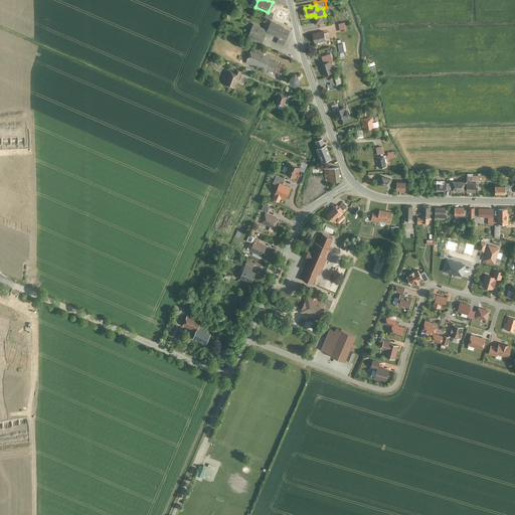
[(285,44),(291,30),(285,28),(286,26),(273,20),(269,29),(268,31),(281,37),(279,42),(285,44)]
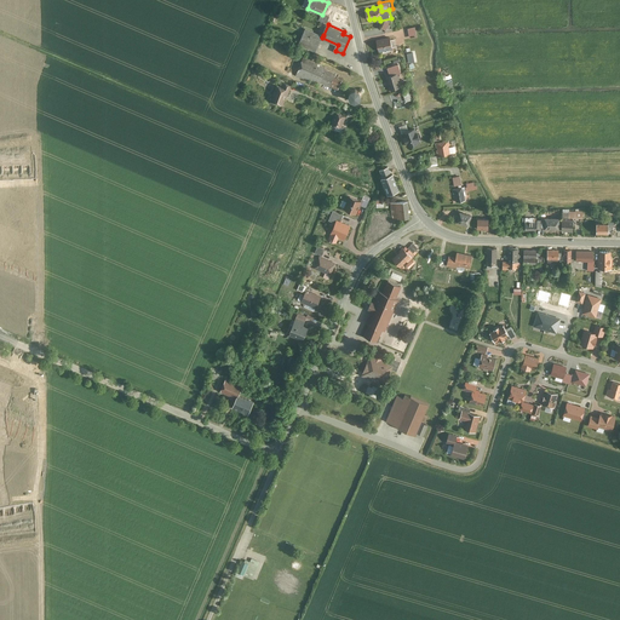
[(316,50),(322,38),(323,35),(306,28),(300,44),(316,50)]
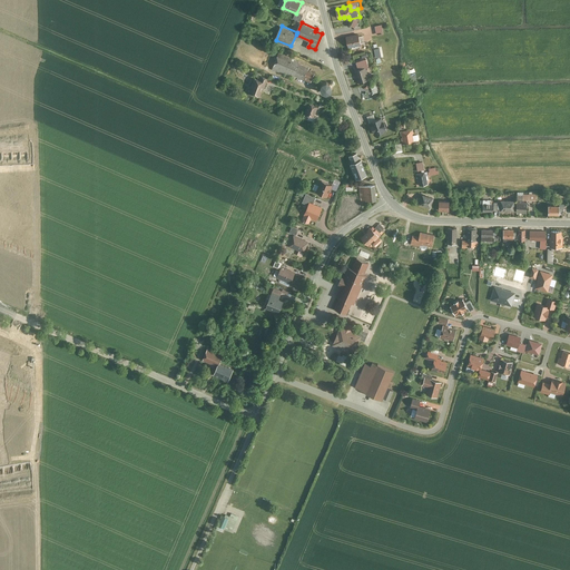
[(362,45),(360,32),(347,36),(350,47),(362,45)]
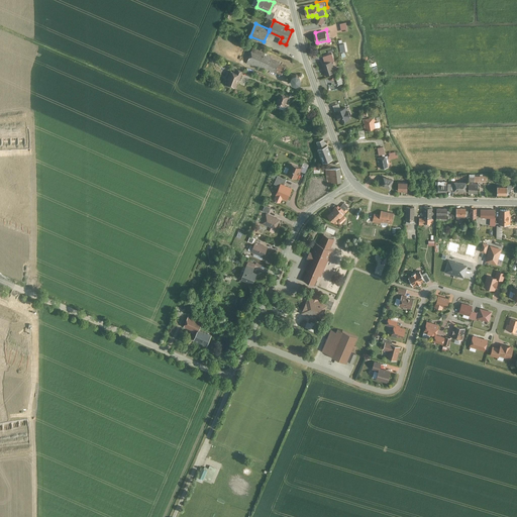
[(272,56),(254,48),(248,63),(266,70),(266,69),(269,68),(283,74),(286,66),(280,63),(280,62),(271,58),(272,56)]
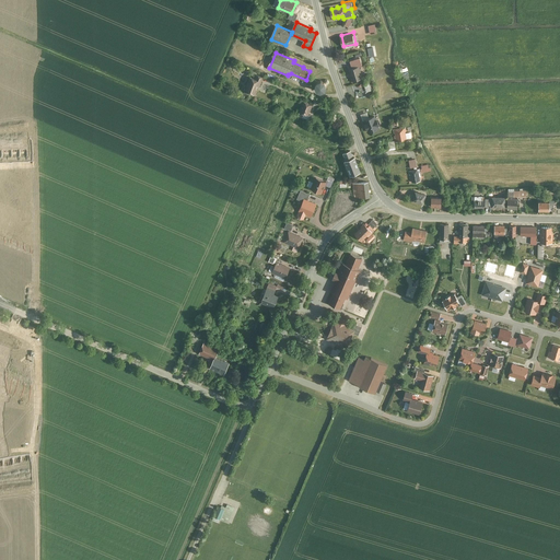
[(363,66),(361,57),(351,60),(353,68),(350,69),(353,80),(364,77),(361,66),(363,66)]
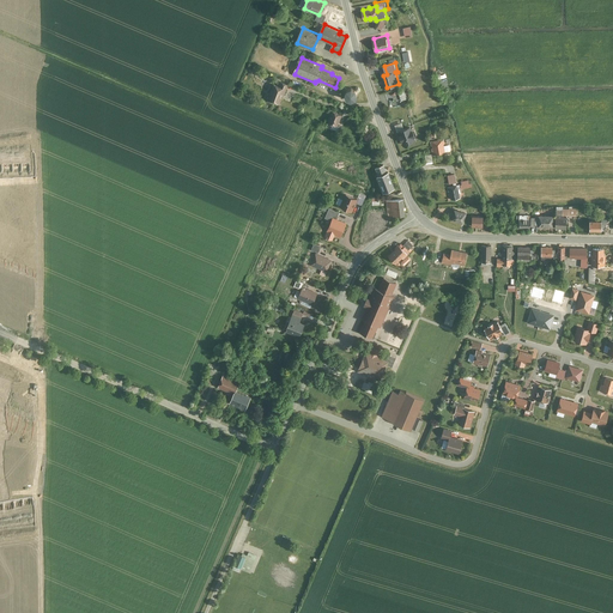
[(283,86),(273,83),(268,99),(281,104),(285,95),(290,84),(284,82),(283,86)]
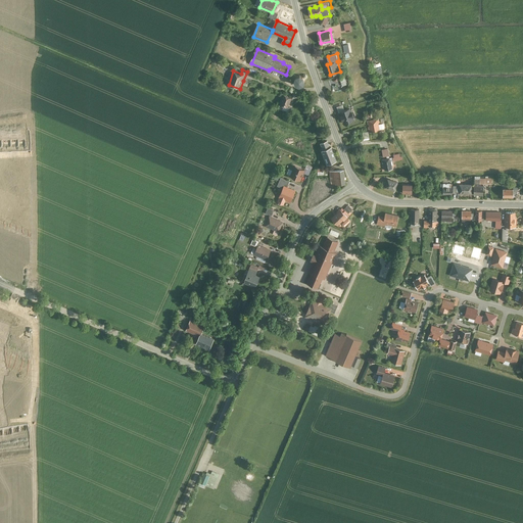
[(302,75),(298,77),(296,81),(298,85),(302,86),(306,84),(307,81),(306,77),(302,75)]
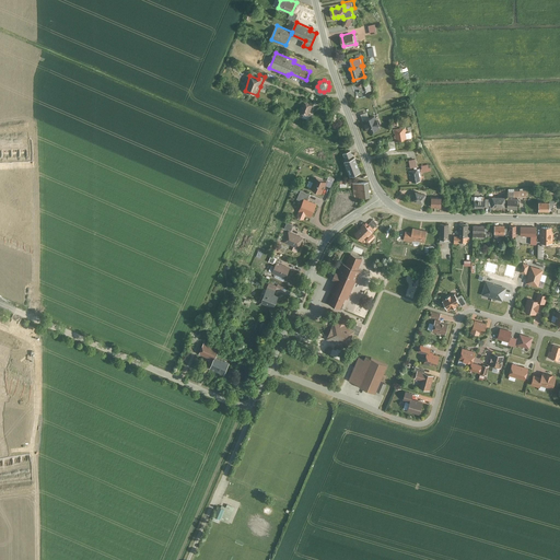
[(310,115),(314,104),(304,101),(300,112),(310,115)]
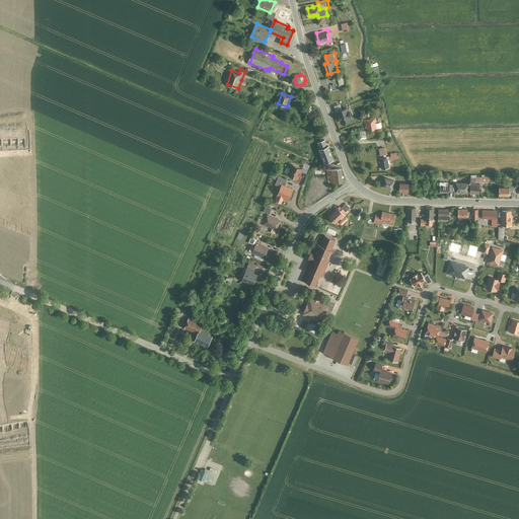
[(344,123),(354,119),(349,106),(339,110),(344,123)]
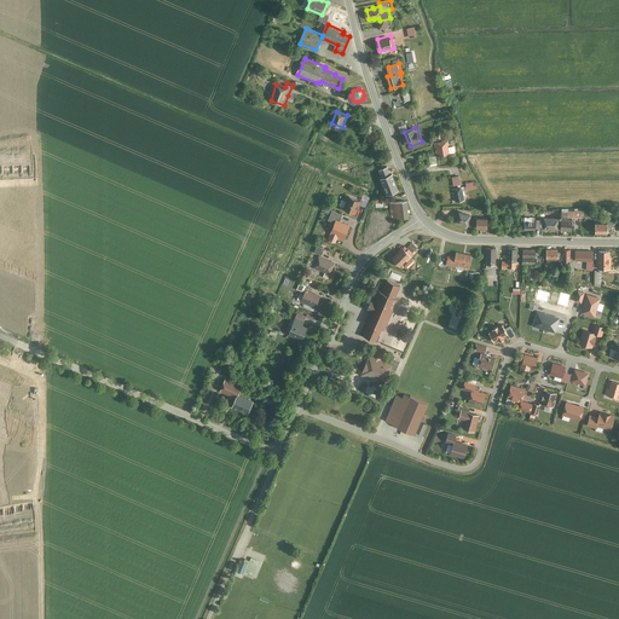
[(451,145),(450,140),(435,143),(437,148),(438,148),(440,157),(451,155),(449,146),(451,145)]
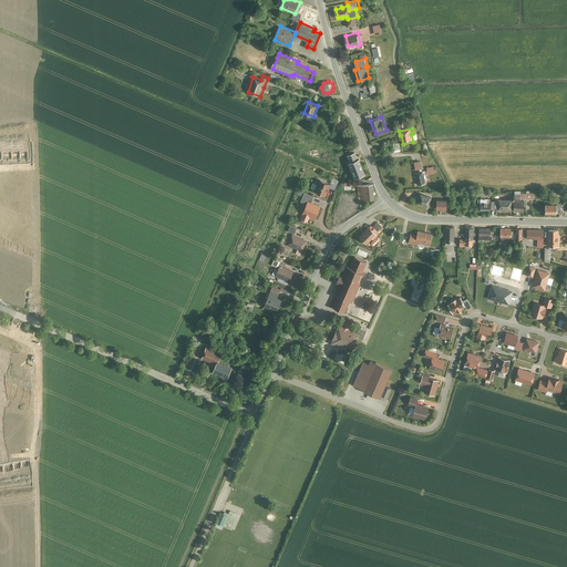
[(359,158),(356,151),(349,154),(351,161),(350,162),(356,177),(367,173),(361,157),(359,158)]
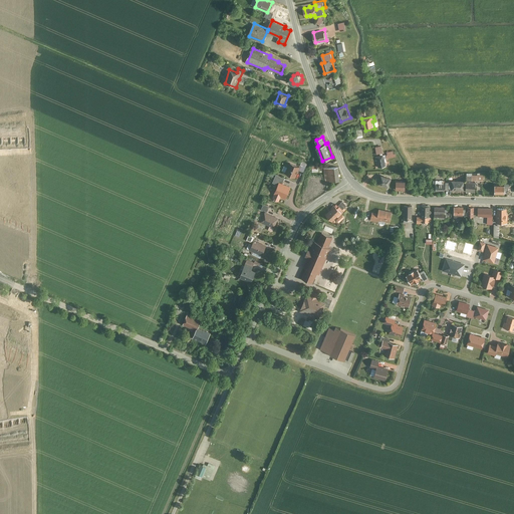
[(388,159),(397,157),(396,154),(395,154),(394,151),(388,153),(389,155),(387,156),(388,159)]
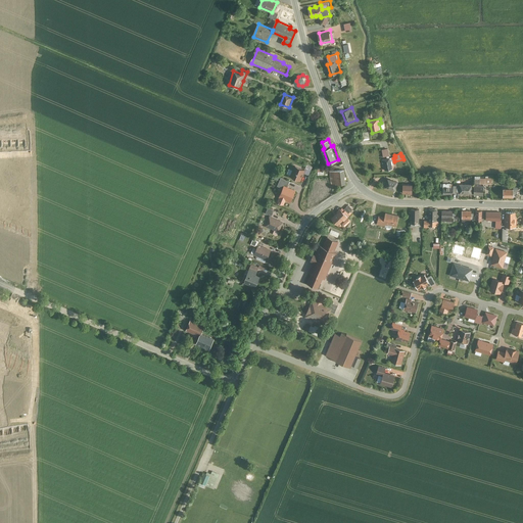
[(394,164),(392,157),(382,159),(383,163),(385,162),(386,170),(393,169),(393,164),(394,164)]
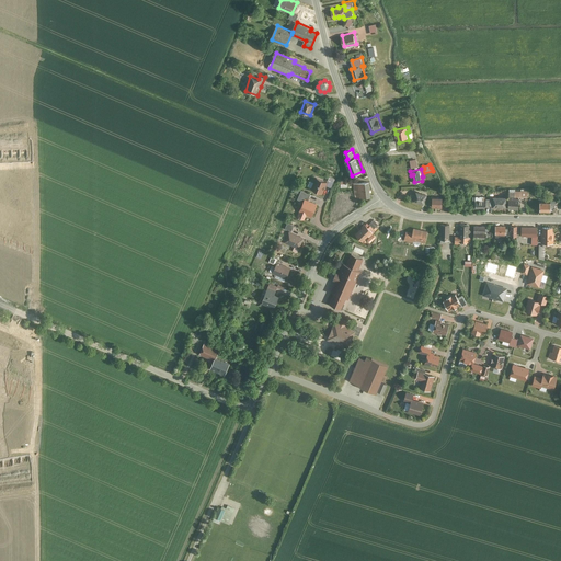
[(324,193),(330,181),(317,175),(312,187),(324,193)]
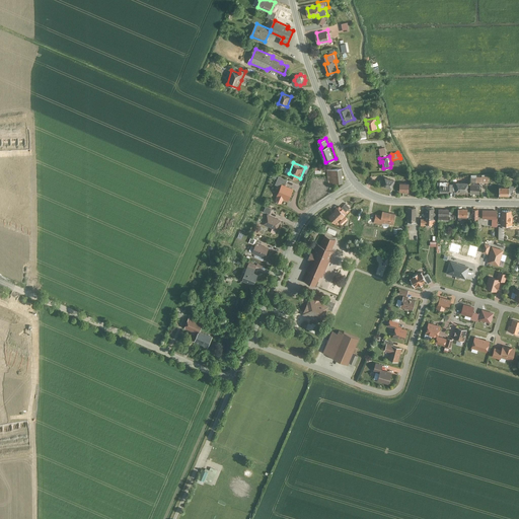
[(345,181),(343,167),(327,169),(329,182),(345,181)]
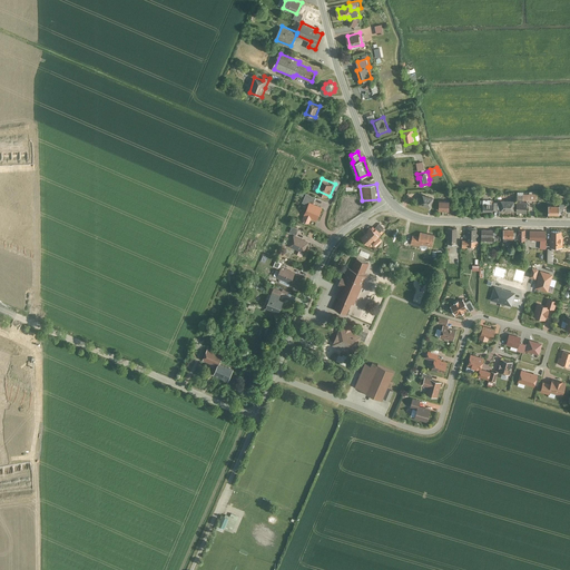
[(435,197),(424,194),(421,204),(433,207),(435,197)]
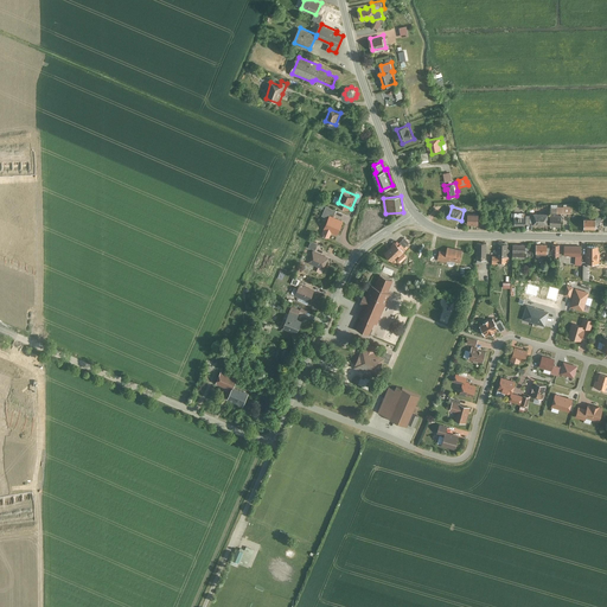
[(379,224),(384,224),(383,216),(379,216),(378,210),(372,211),(372,213),(368,213),(368,219),(372,219),(372,227),(379,227),(379,224)]
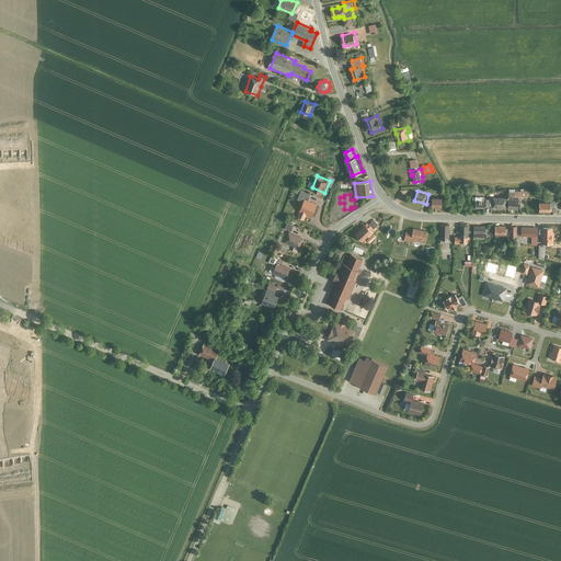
[(507,206),(507,197),(494,196),(494,206),(507,206)]
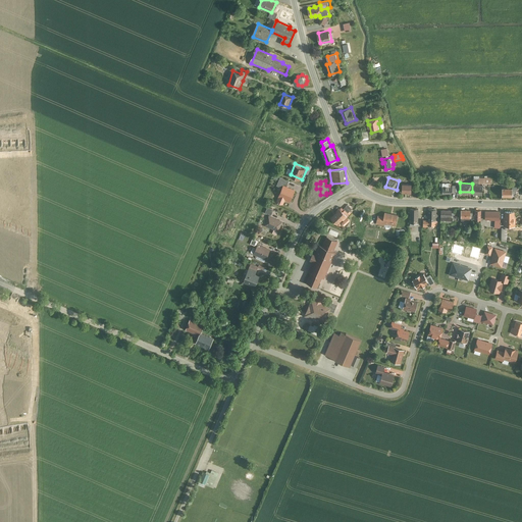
[(413,184),(404,184),(403,192),(413,192),(413,184)]
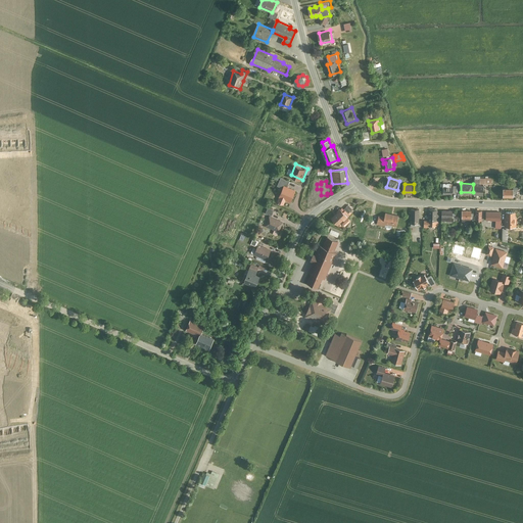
[(296,189),(285,185),(278,201),(285,203),(286,199),(291,201),(296,189)]
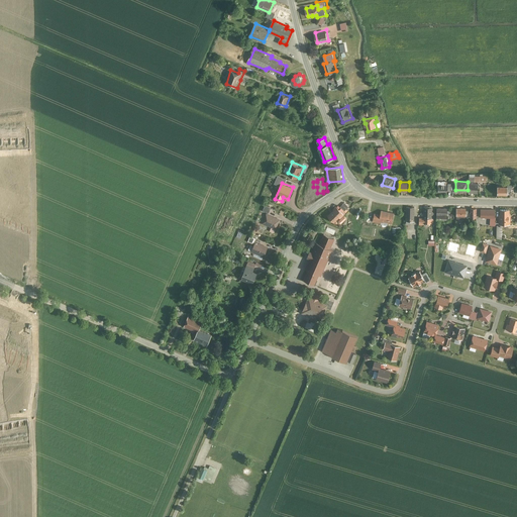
[(509,186),(499,186),(499,194),(509,195),(509,186)]
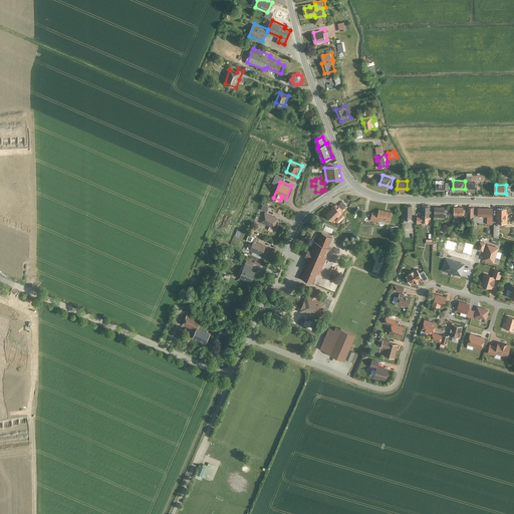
[(341,211),(335,204),(331,207),(333,209),(327,214),(333,220),(341,211)]
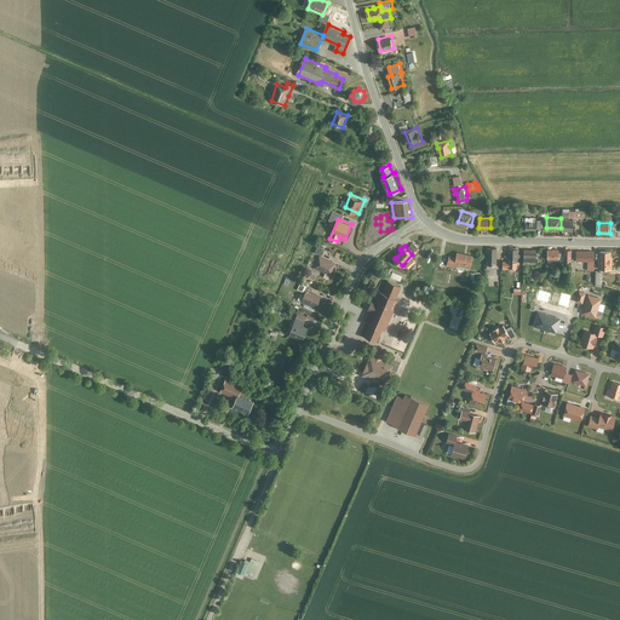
[(499,246),(488,246),(488,263),(499,263),(499,246)]
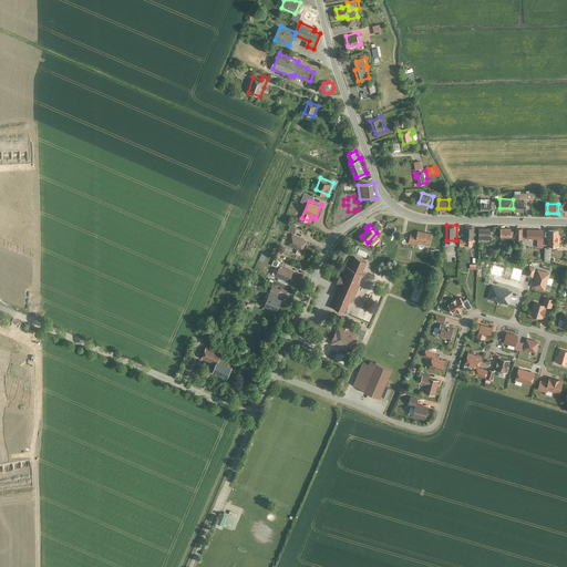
[(477,226),(466,226),(465,237),(461,237),(461,246),(465,246),(466,243),(476,243),(477,226)]
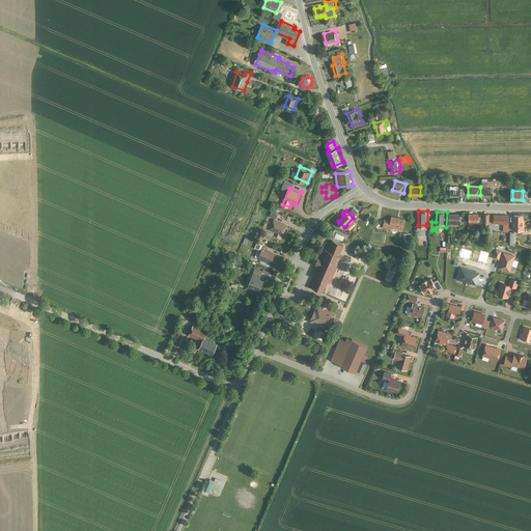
[(479,220),(479,212),(470,212),(470,221),(479,220)]
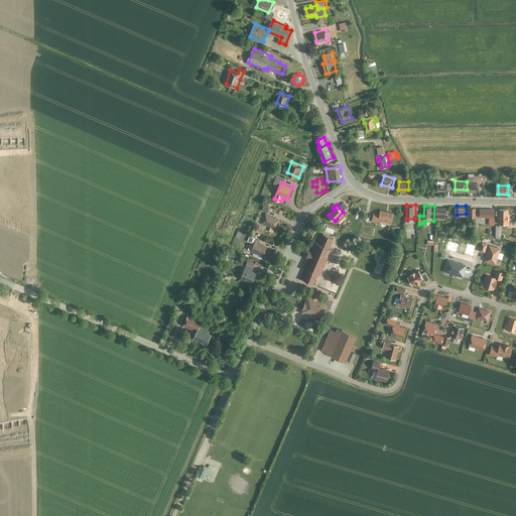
[(448,207),(437,207),(437,219),(448,219),(448,207)]
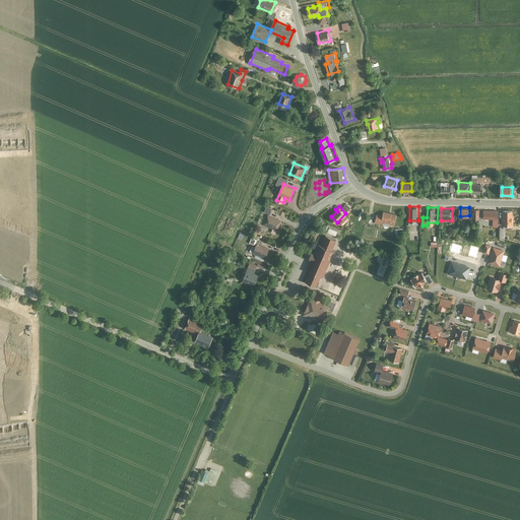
[(499,208),(484,208),(484,217),(499,218),(499,208)]
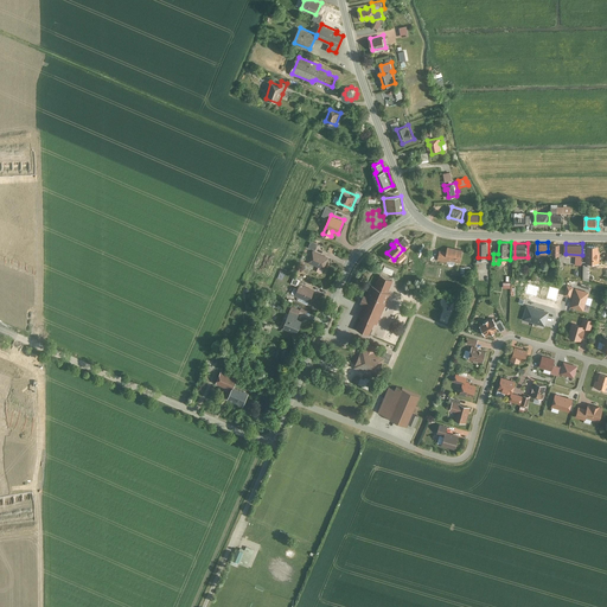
[(600,244),(588,244),(588,251),(587,251),(587,262),(601,263),(601,250),(600,250),(600,244)]
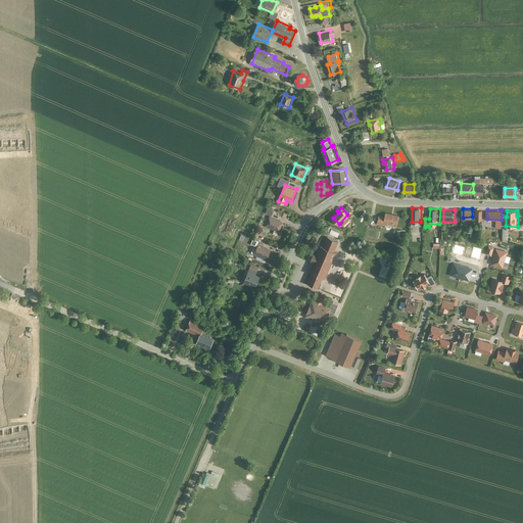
[(396,225),(399,215),(387,211),(386,216),(380,215),(378,223),(387,225),(387,223),(396,225)]
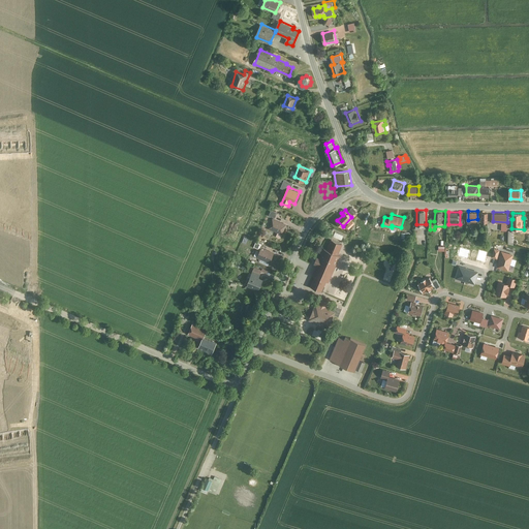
[(288,223),(273,217),(269,227),(284,234),(288,223)]
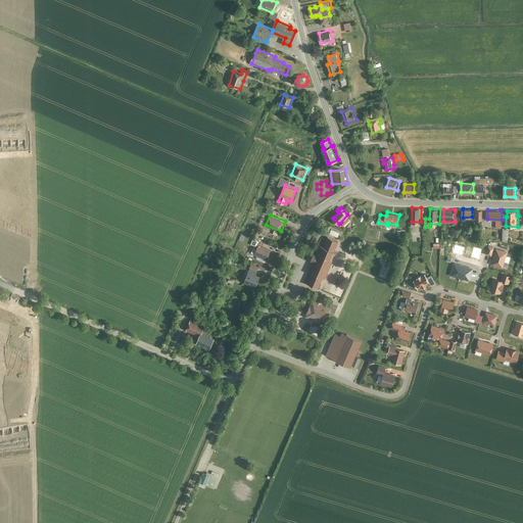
[(332,228),(330,232),(339,236),(341,231),(332,228)]
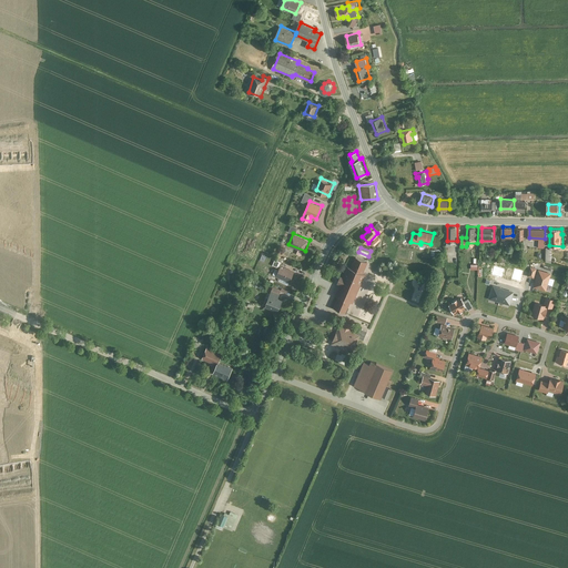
[(341,277),(337,276),(334,283),(338,285),(333,295),(336,297),(333,306),(344,311),(348,301),(351,302),(363,274),(359,273),(365,262),(353,257),(348,269),(345,266),(341,277)]
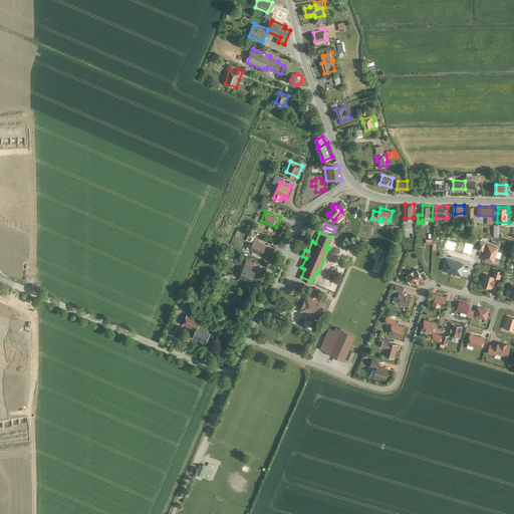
[(268,245),(255,240),(251,250),(264,255),(268,245)]
